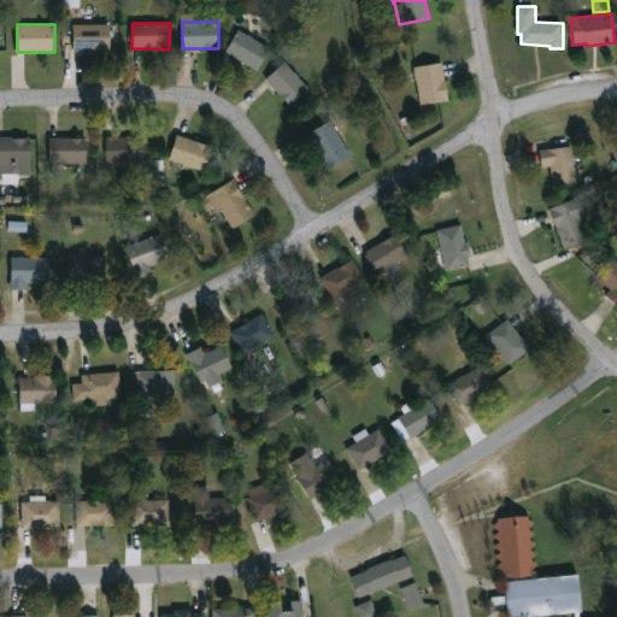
[(75,24),(112,24),(112,51),(75,51),(75,24)]
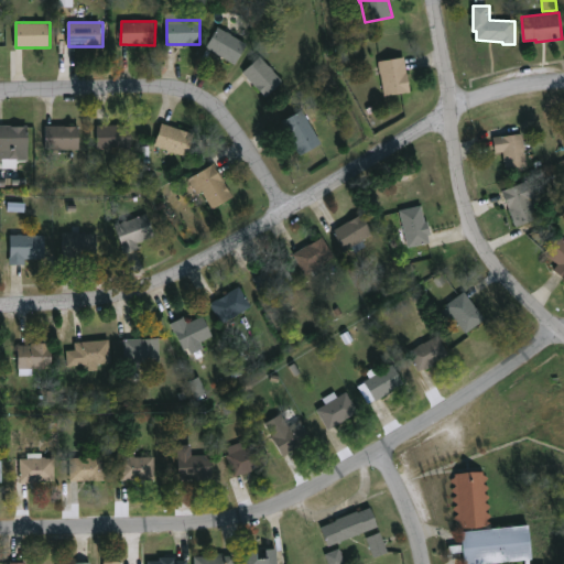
[(248,44),(235,65),(207,47),(219,26),(248,44)]
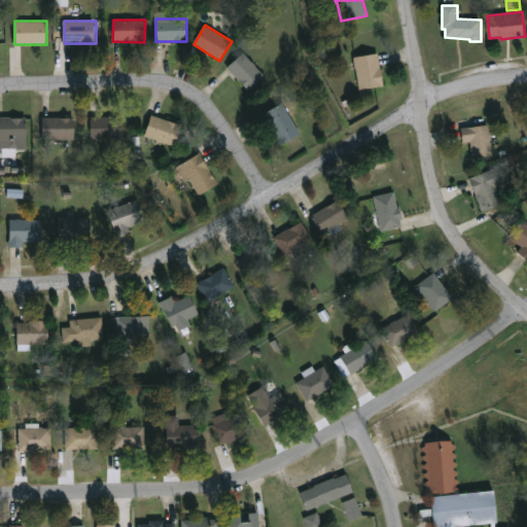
[(265,75),(249,91),(227,69),(243,53),(265,75)]
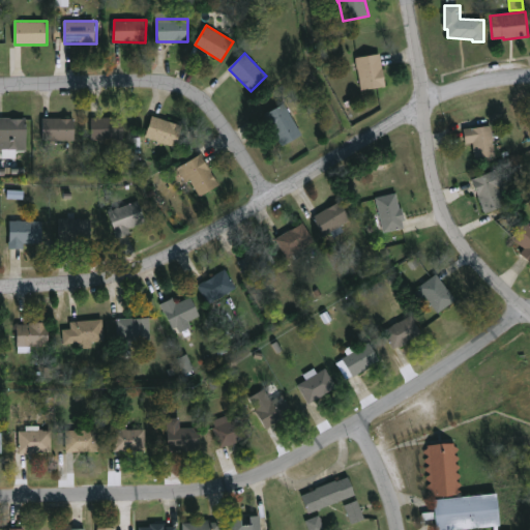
[(362,91),(356,58),(380,54),(386,86),(362,91)]
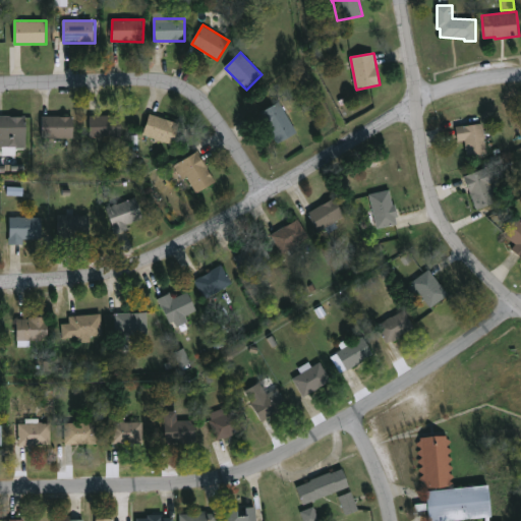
[(262,112),(281,102),(297,134),(278,145),(262,112)]
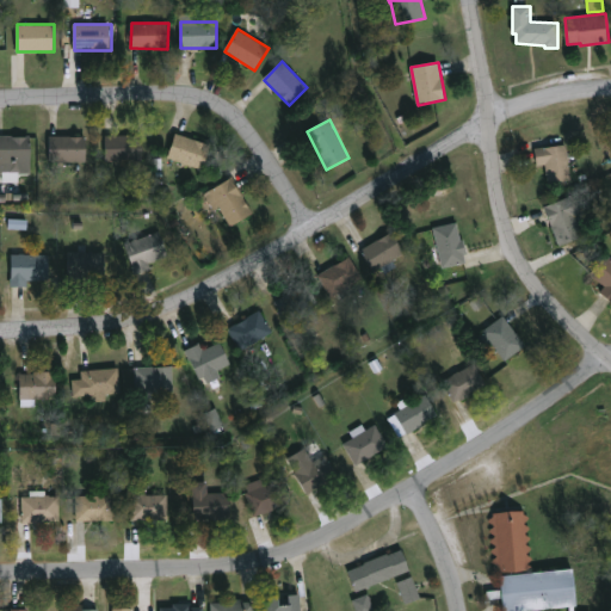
[(211,146),(203,170),(168,158),(177,133),(211,146)]
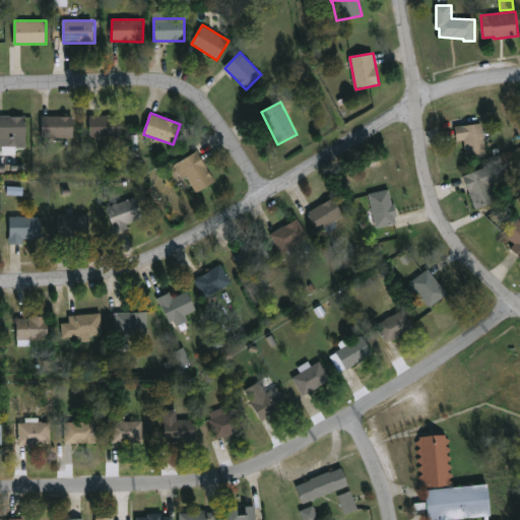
[(122,116),(122,138),(89,138),(89,116),(122,116)]
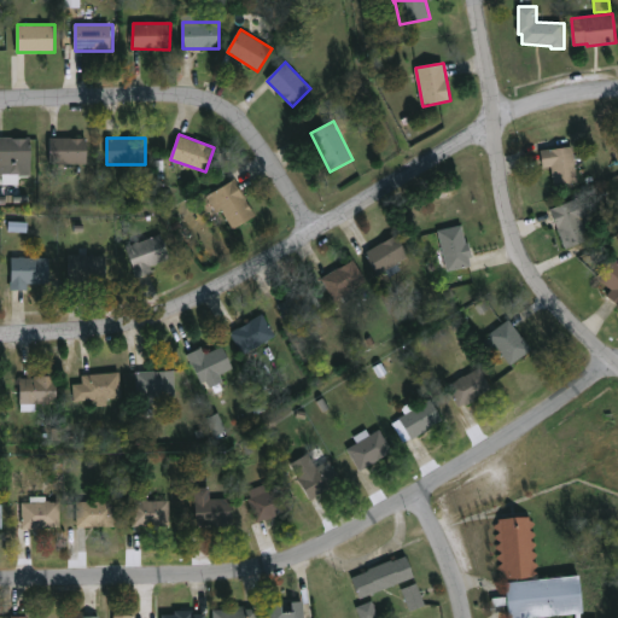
[(0,139),(31,139),(31,164),(0,164),(0,139)]
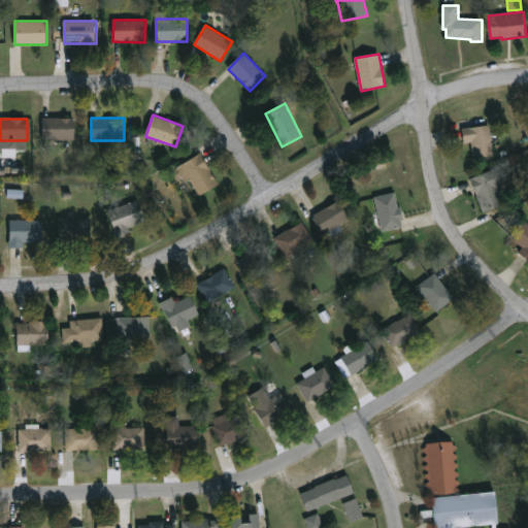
[(44,140),(44,119),(75,119),(75,140),(44,140)]
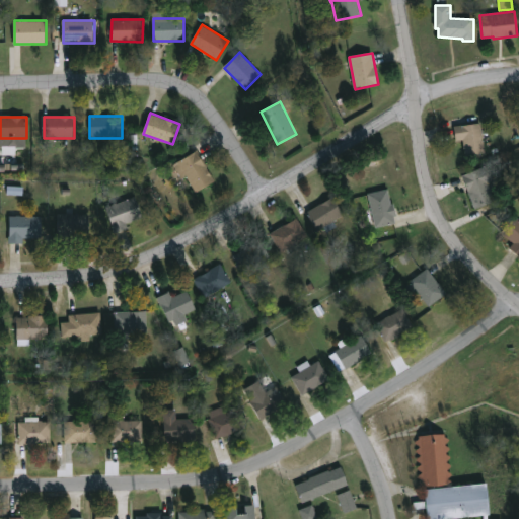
[(485,154),(482,124),(454,126),(455,141),(463,140),(465,156),(485,154)]
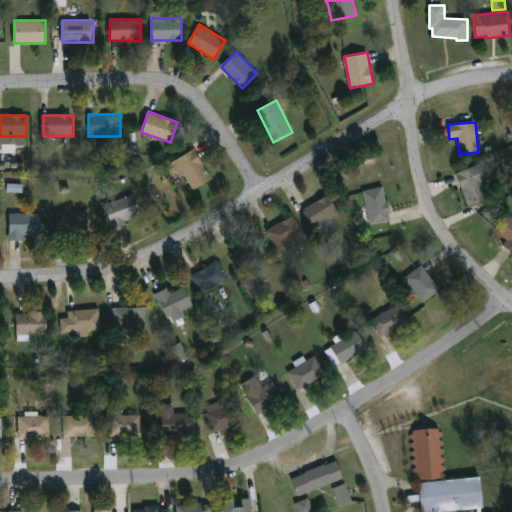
[(211,180),(190,190),(175,160),(196,149),(211,180)]
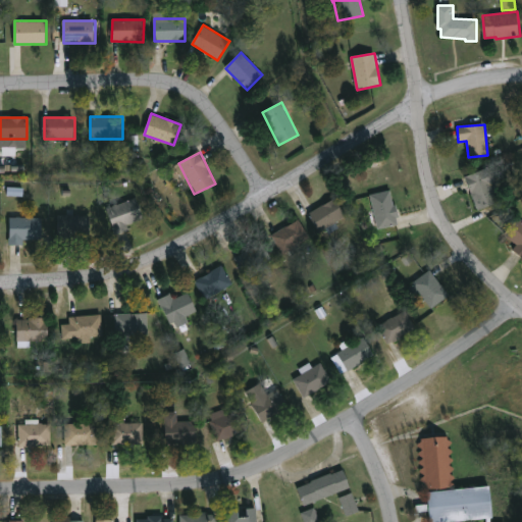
[(465,176),(477,210),(499,203),(492,186),(498,184),(496,175),(493,176),(490,167),(465,176)]
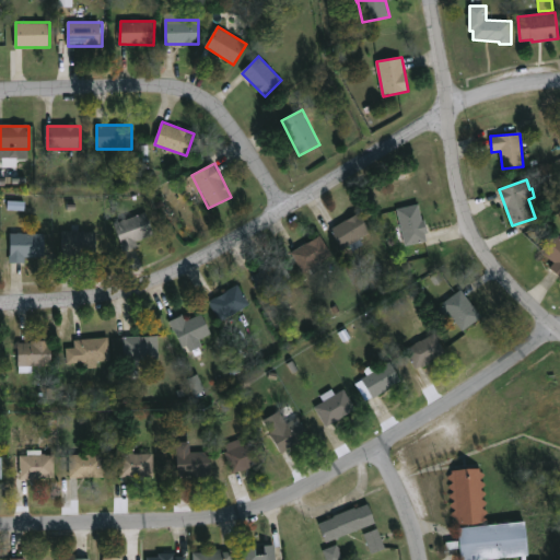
[(25,211),(25,201),(8,201),(8,210),(25,211)]
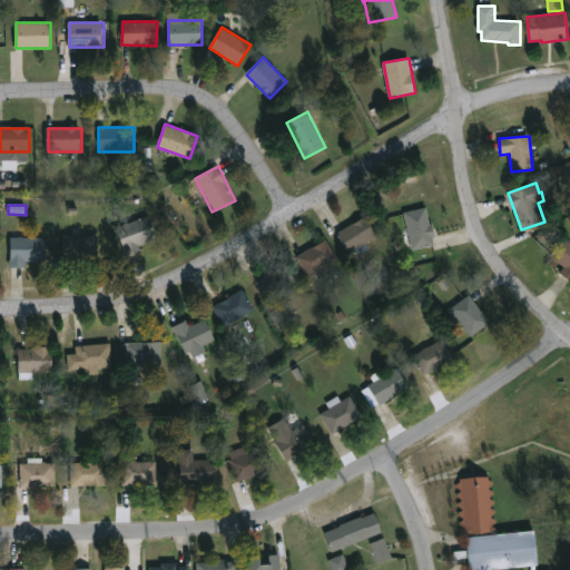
[(433,246),(409,248),(406,212),(430,209),(433,246)]
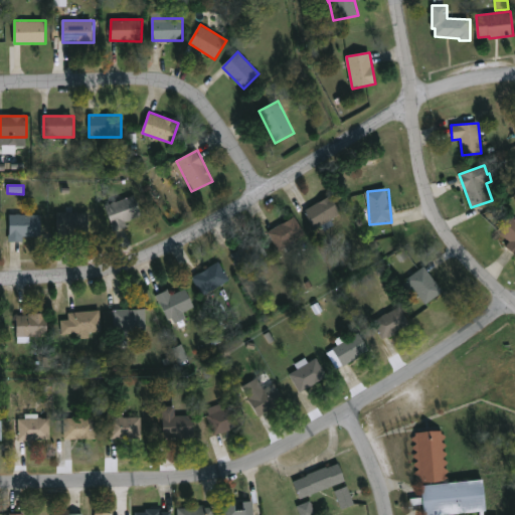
[(113,225),(107,204),(135,195),(142,216),(113,225)]
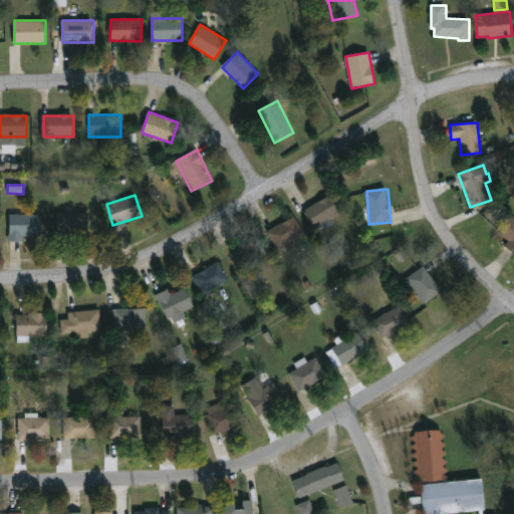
[(314,228),(304,210),(330,195),(340,212),(314,228)]
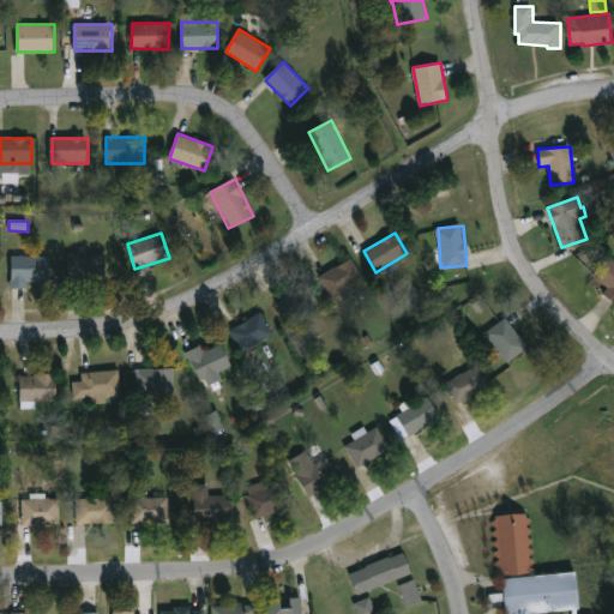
[(72,254),(106,254),(106,282),(72,282),(72,254)]
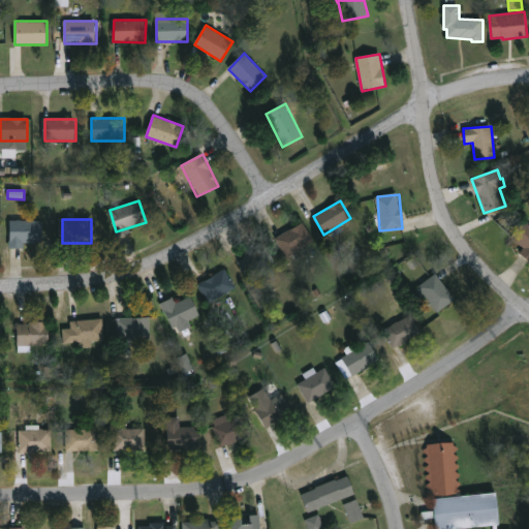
[(528,224),(524,219),(508,234),(523,249),(519,253),(528,263),(528,224)]
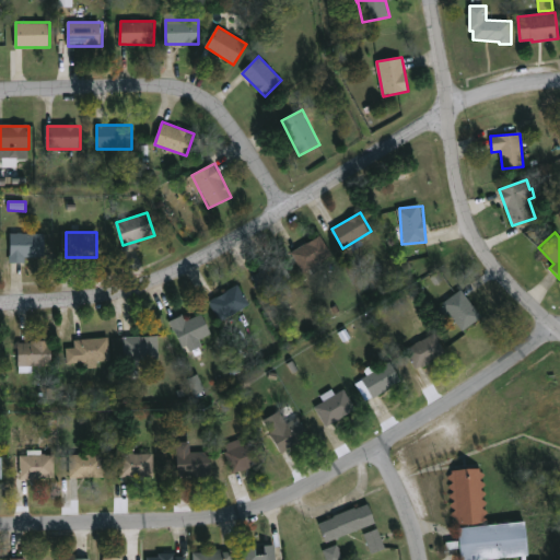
[(11,233),(47,233),(47,260),(11,260),(11,233)]
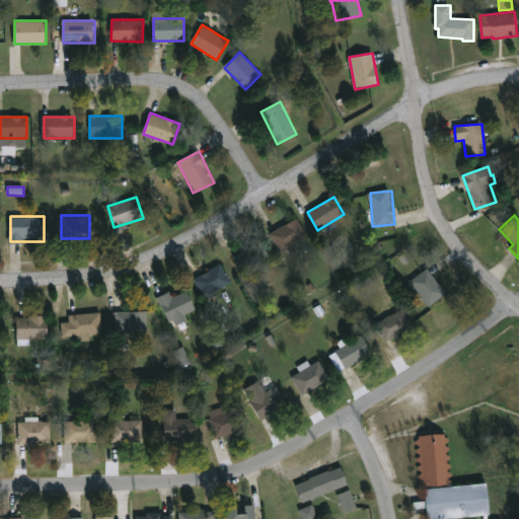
[(308,237),(281,252),(271,233),(298,218),(308,237)]
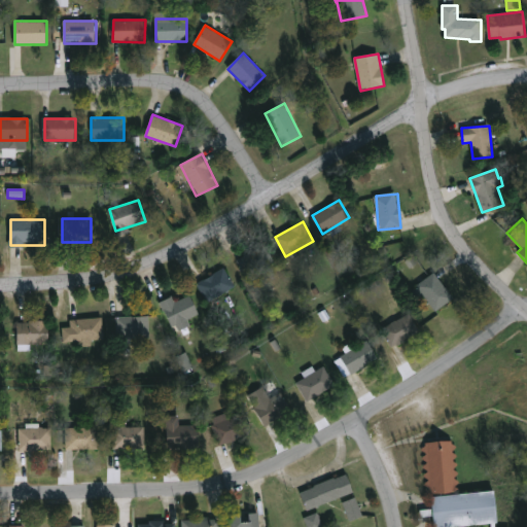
[(237,259),(265,244),(275,262),(247,278),(237,259)]
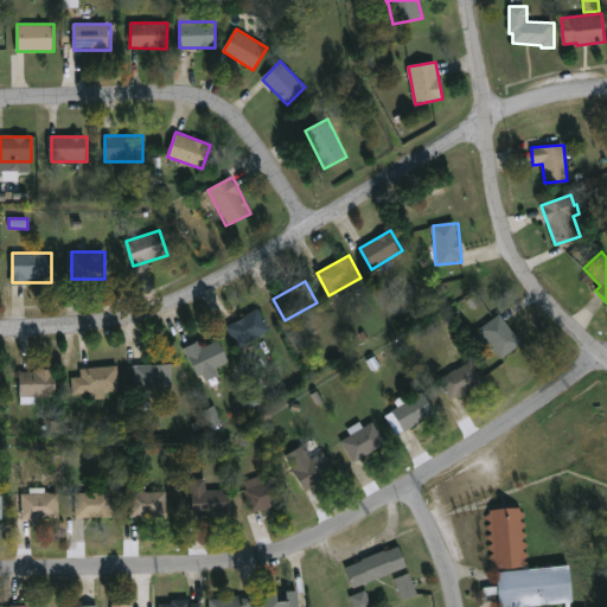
[(270,331),(240,350),(227,327),(257,308),(270,331)]
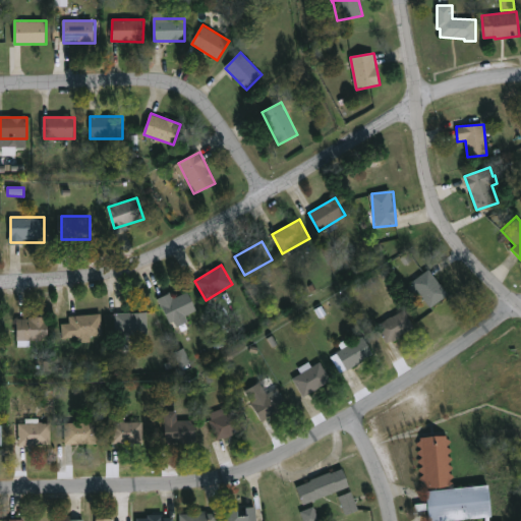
[(448,294),(429,307),(411,283),(429,270),(448,294)]
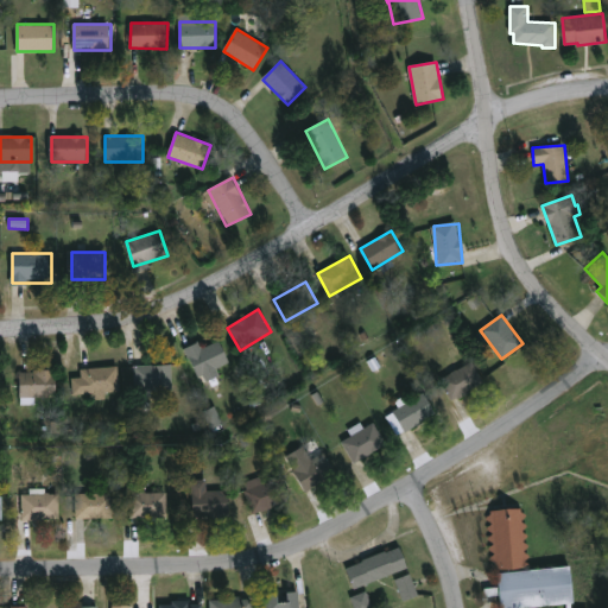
[(229,362),(216,368),(220,375),(201,385),(185,348),(200,342),(202,348),(220,341),(229,362)]
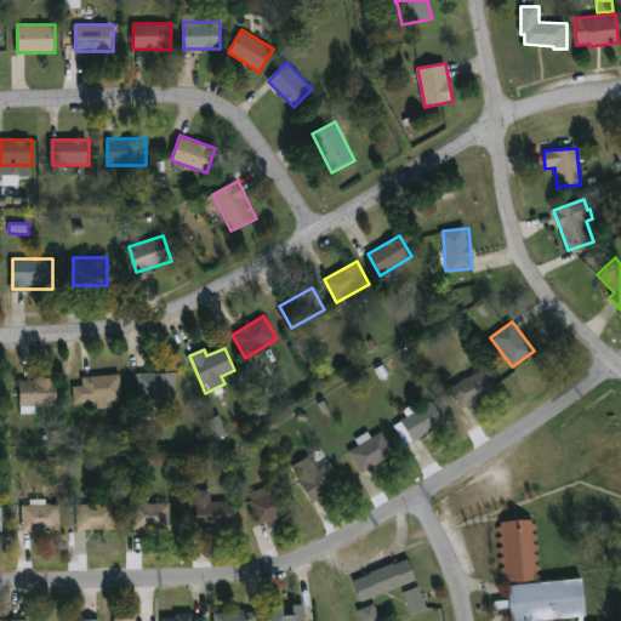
[(495,392),(462,410),(450,387),(483,370),(495,392)]
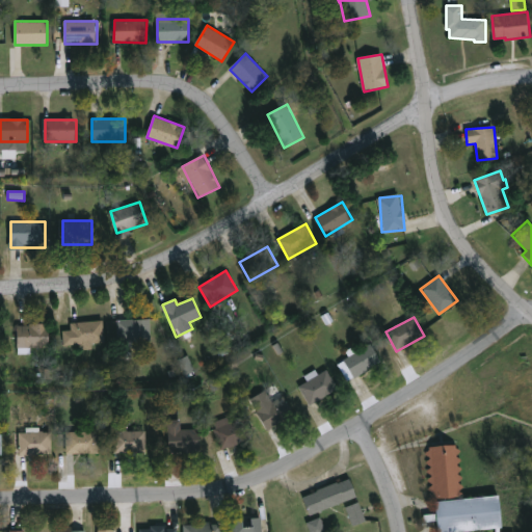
[(151,343),(118,343),(118,320),(151,320),(151,343)]
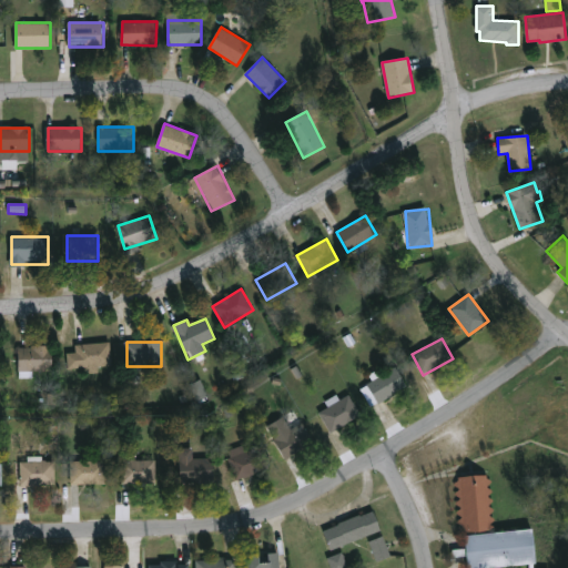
[(77,344),(111,343),(112,366),(101,366),(101,373),(89,373),(89,367),(78,368),(77,344)]
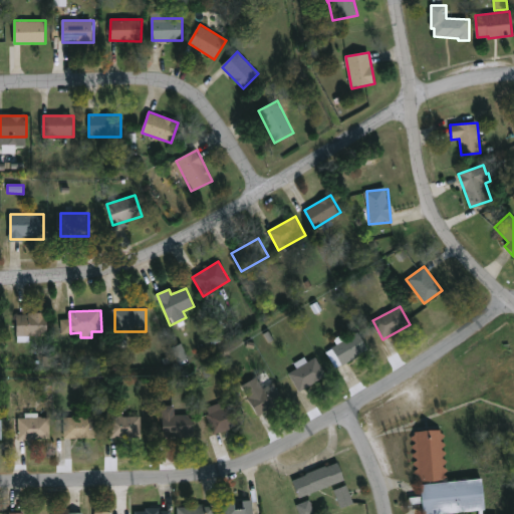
[(48,313),(48,335),(18,335),(18,313),(48,313)]
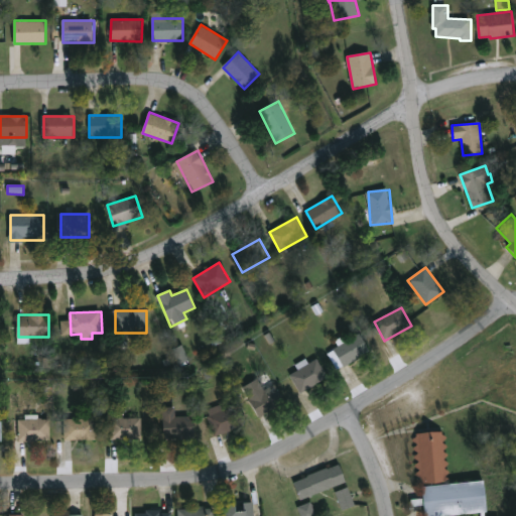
[(370,351),(340,371),(329,354),(360,334),(370,351)]
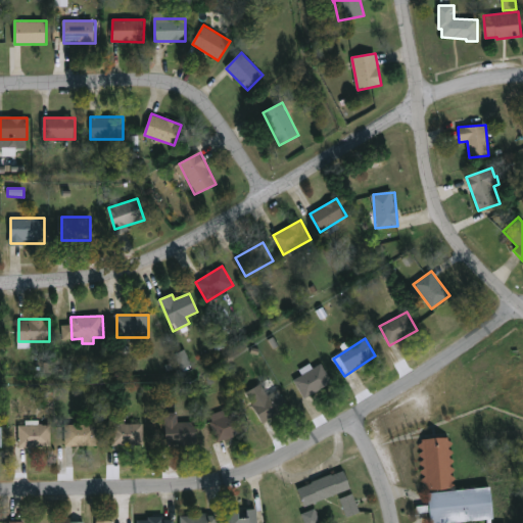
[(175,354),(181,369),(191,365),(185,349),(175,354)]
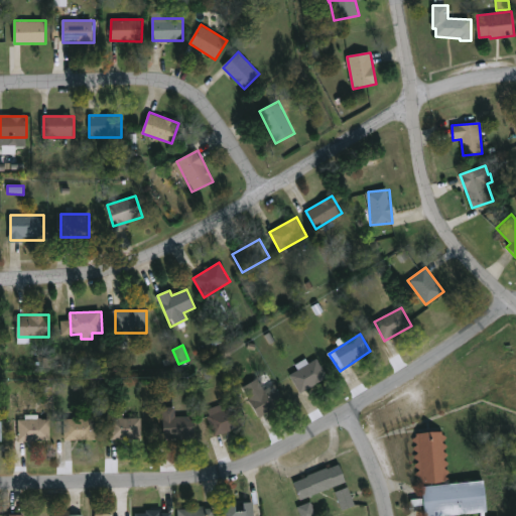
[(301,394),(290,375),(317,359),(329,377),(301,394)]
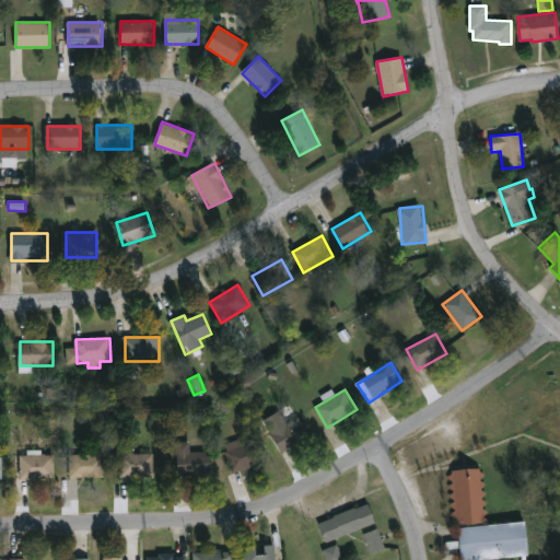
[(311,439),(282,454),(270,433),(300,418),(311,439)]
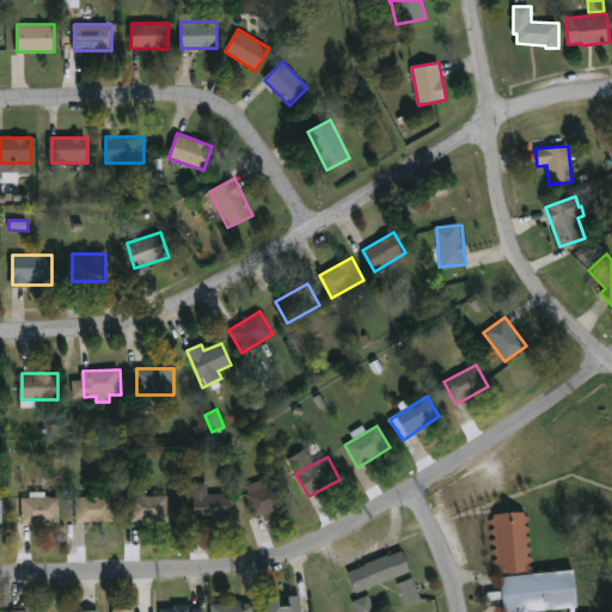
[(245,487),(268,478),(280,508),(257,518),(245,487)]
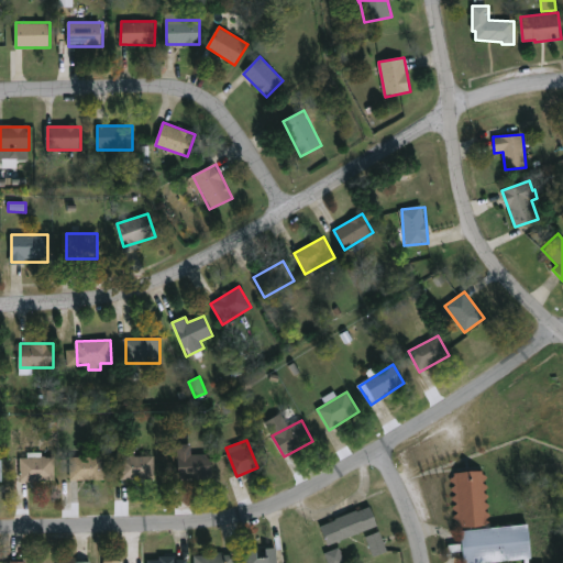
[(177,445),(191,445),(191,454),(213,454),(213,478),(177,478),(177,445)]
